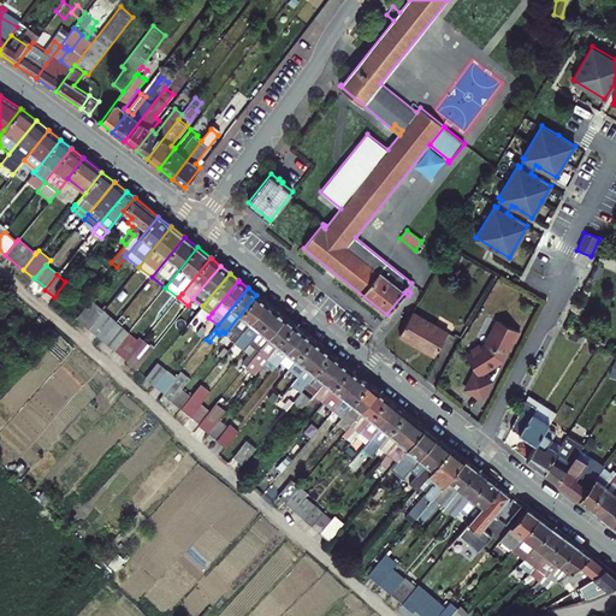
[(256,295),(225,333),(230,337),(235,331),(240,336),(266,302),(256,295)]
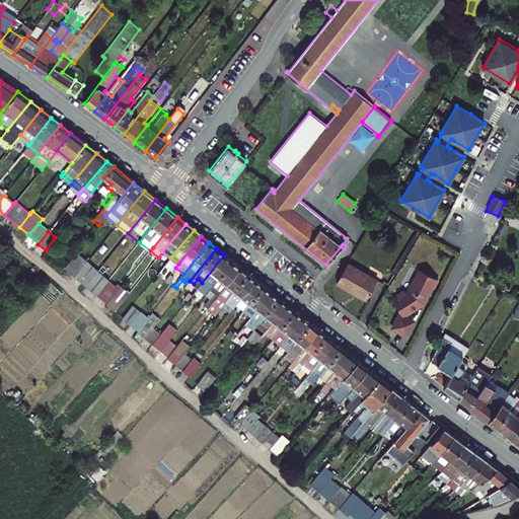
[(77,251),(65,267),(74,276),(87,261),(77,251)]
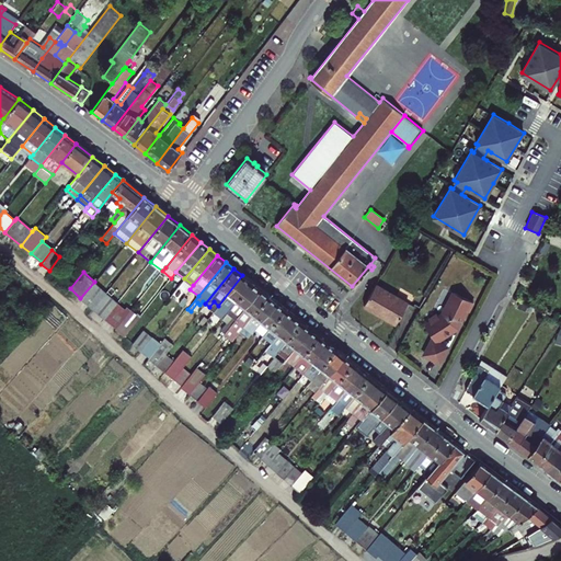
[(217,316),(221,319),(251,282),(242,275),(218,306),(208,318),(201,327),(205,331),(217,316)]
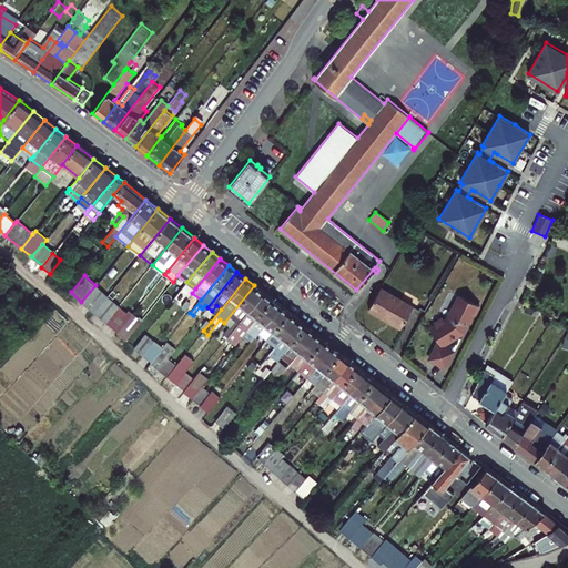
[(81,302),(82,302),(95,285),(81,302)]
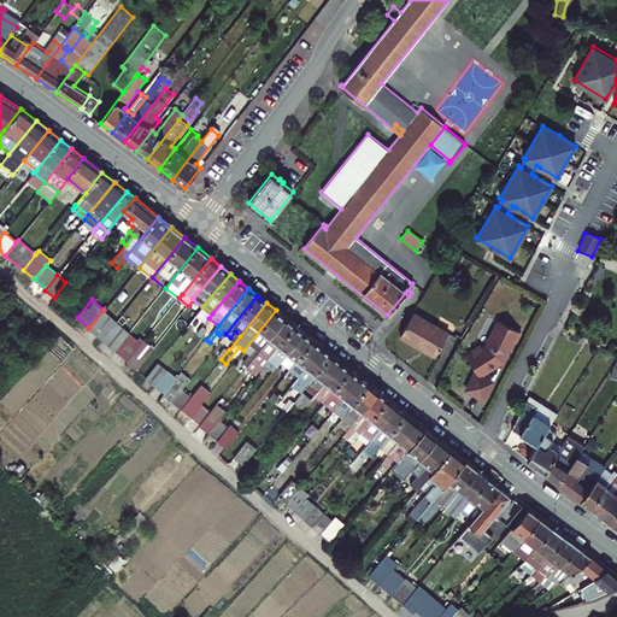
[(104,310),(89,328),(101,338),(116,321),(104,310)]
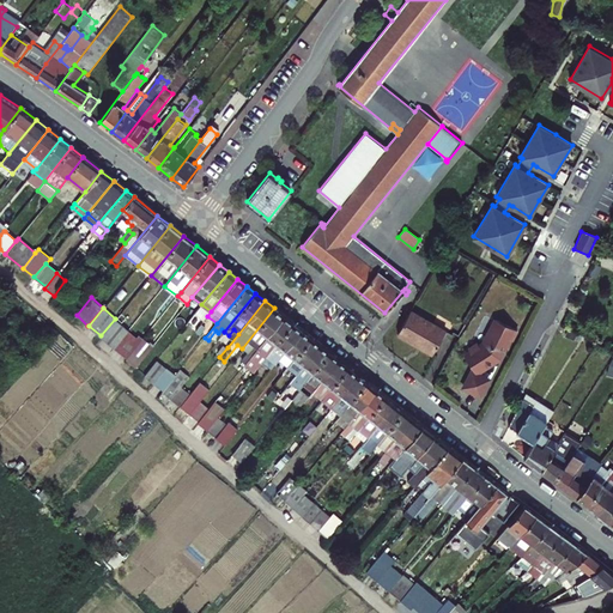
[(274,308),(242,349),(247,352),(241,360),(244,363),(247,360),(284,316),(274,308)]
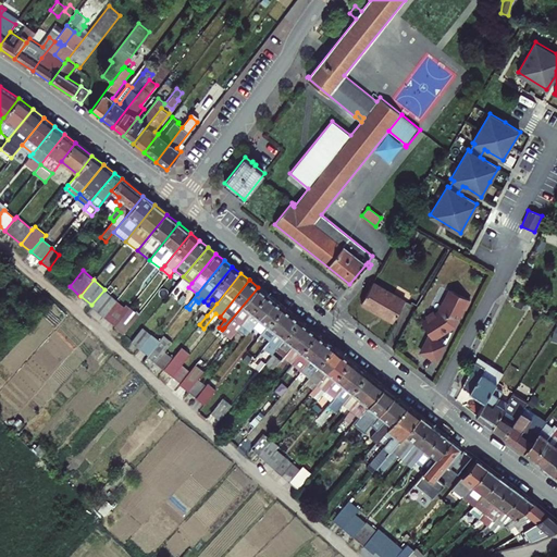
[(406,300),(373,282),(361,302),(394,321),(406,300)]
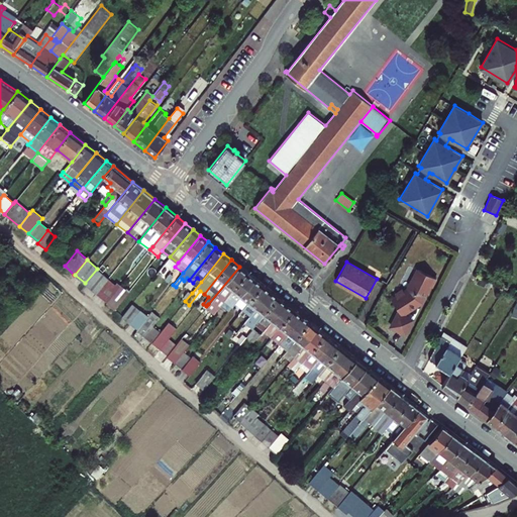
[(164,265),(157,273),(162,277),(168,268),(164,265)]
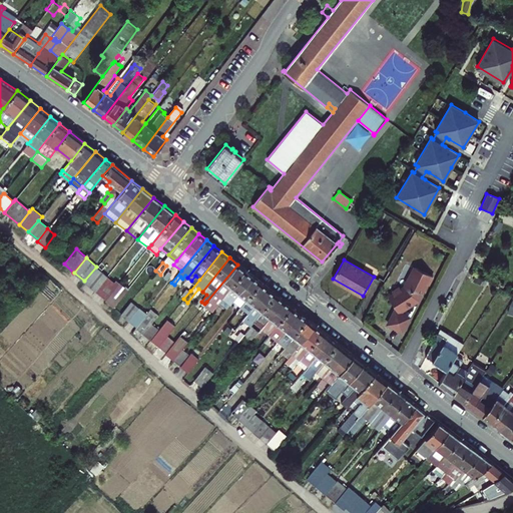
[(214,308),(220,301),(244,271),(237,265),(206,302),(214,308)]
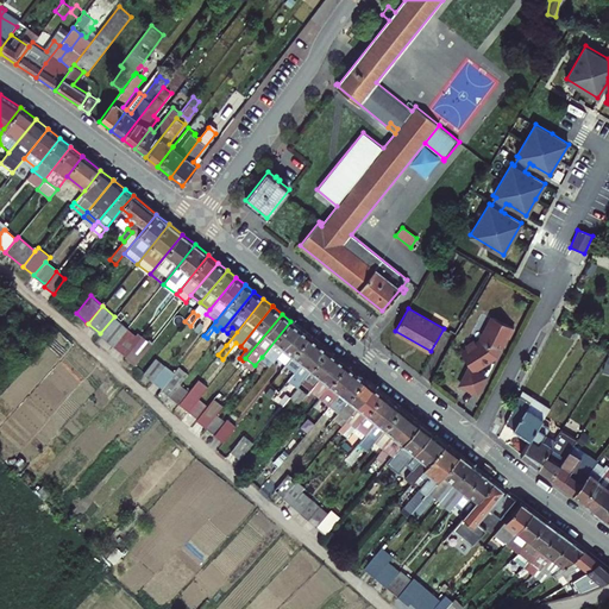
[(100,333),(100,334),(115,316),(114,316),(100,333)]
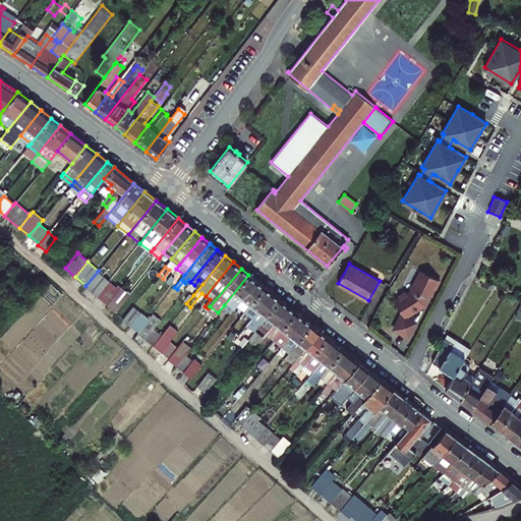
[(99,271),(85,286),(97,295),(109,280),(99,271)]
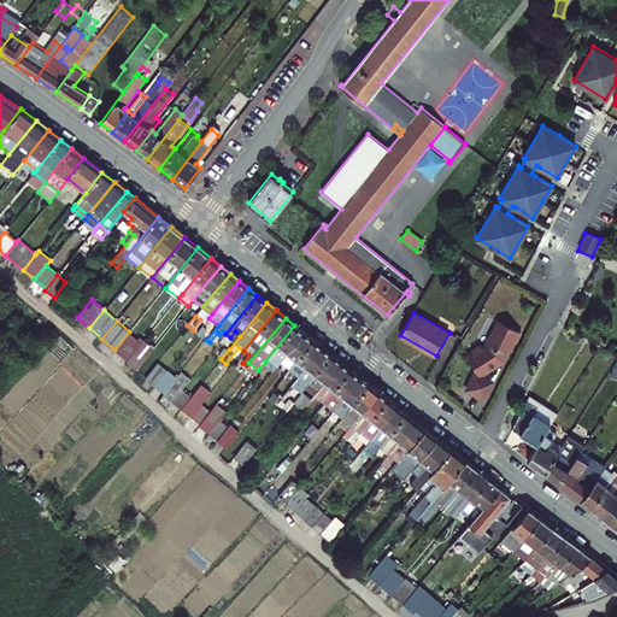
[(469,391),(485,399),(493,382),(481,376),(504,360),(513,341),(516,342),(522,333),(500,322),(487,346),(483,348),(481,345),(472,351),(475,354),(469,359),(477,372),(469,391)]
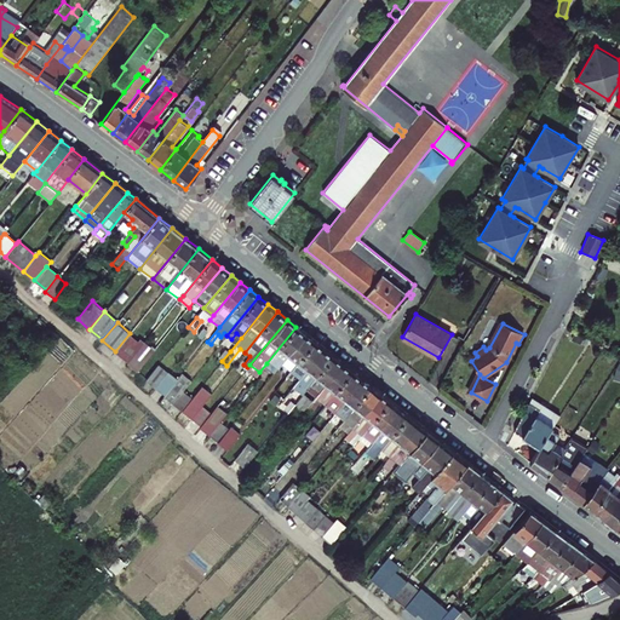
[(296,327),(267,363),(275,371),(279,367),(305,334),(296,327)]
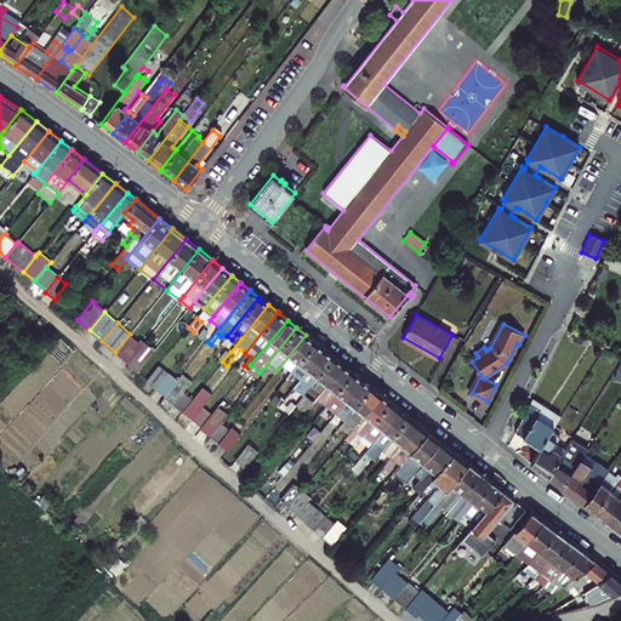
[(130,334),(115,352),(127,363),(142,345),(130,334)]
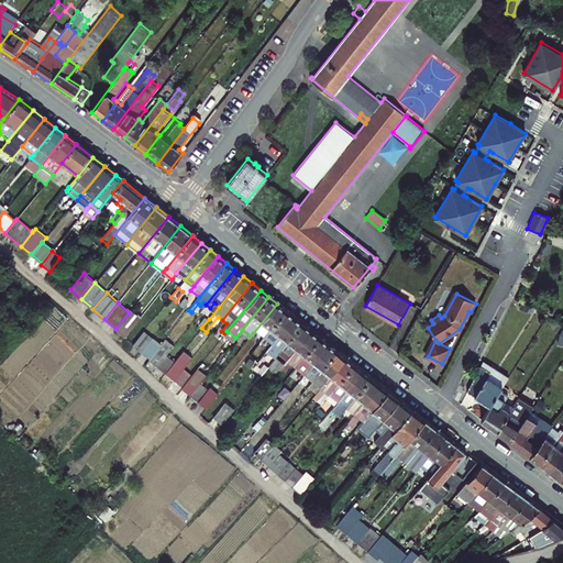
[(253,333),(262,340),(285,310),(277,304),(253,333)]
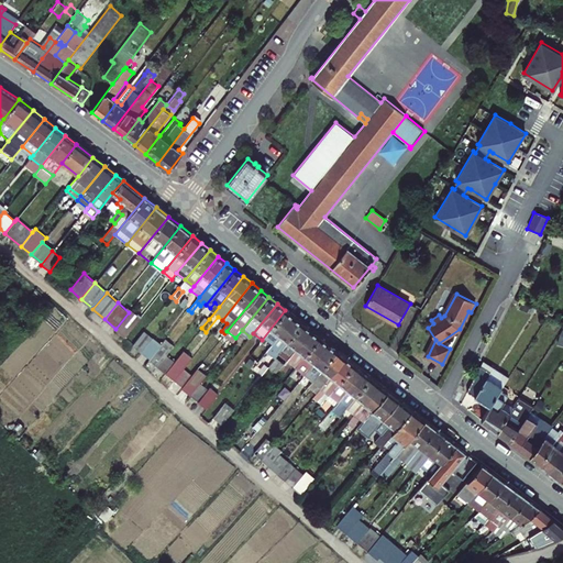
[(258,343),(267,351),(294,317),(285,310),(262,340),(258,343)]
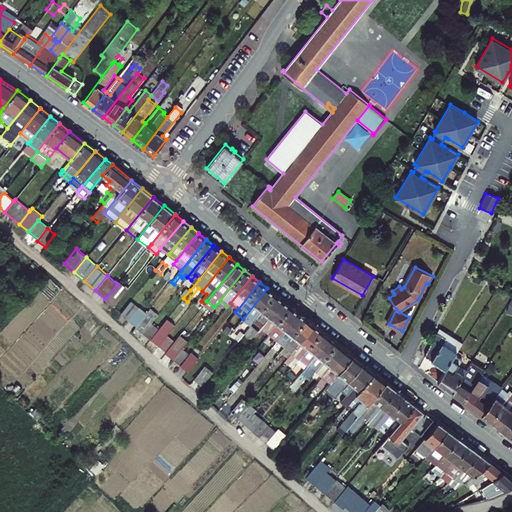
[(105,299),(115,287),(118,284),(117,284),(105,299)]
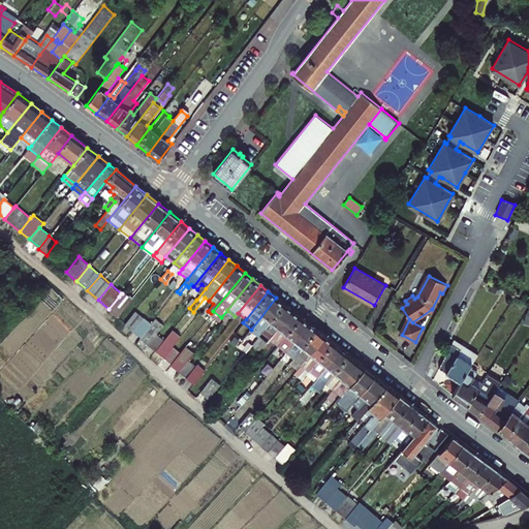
[(109,310),(117,317),(127,304),(119,297),(109,309),(109,310)]
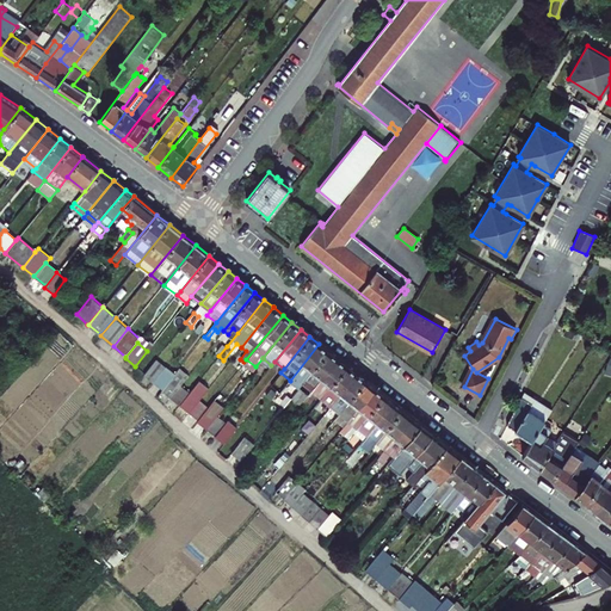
[(215,353),(218,356),(227,346),(222,344),(215,353)]
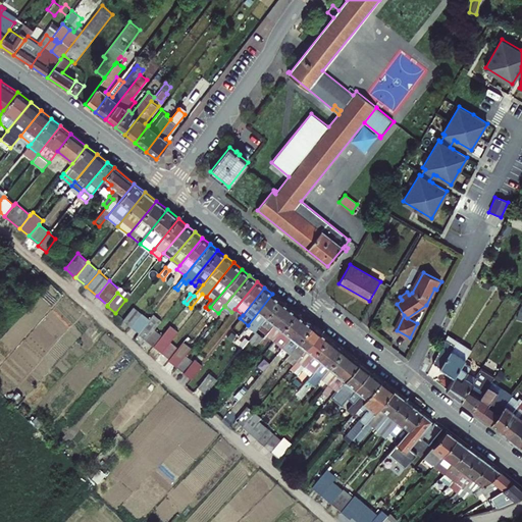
[(240,335),(247,342),(280,301),(272,294),(248,325),(247,326),(240,335)]
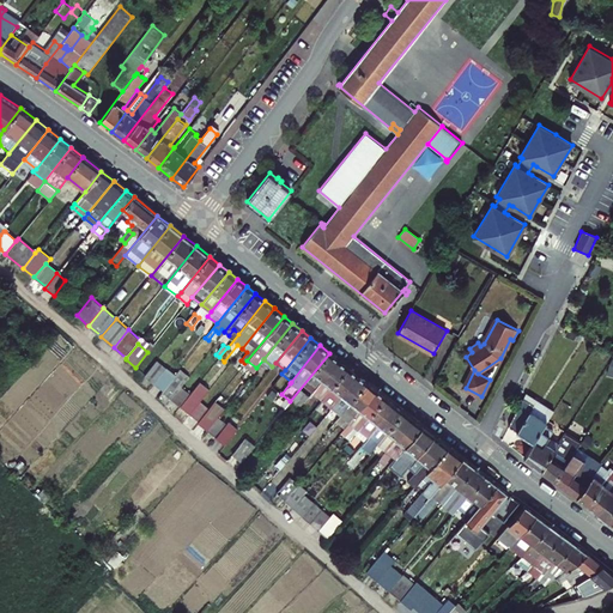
[(298,401),(303,405),(339,360),(329,353),(290,401),(280,414),(285,418),(298,401)]
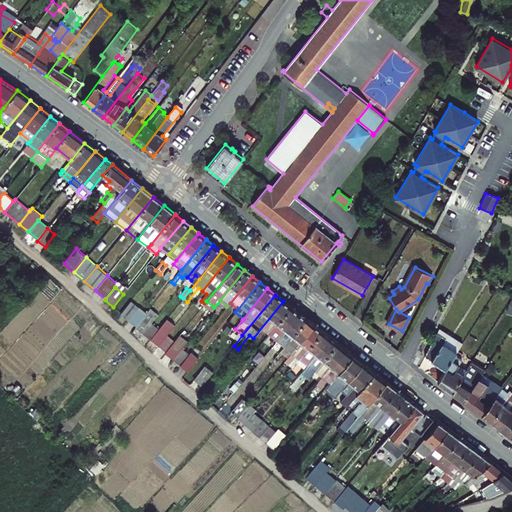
[(130,301),(120,313),(128,320),(138,307),(130,301)]
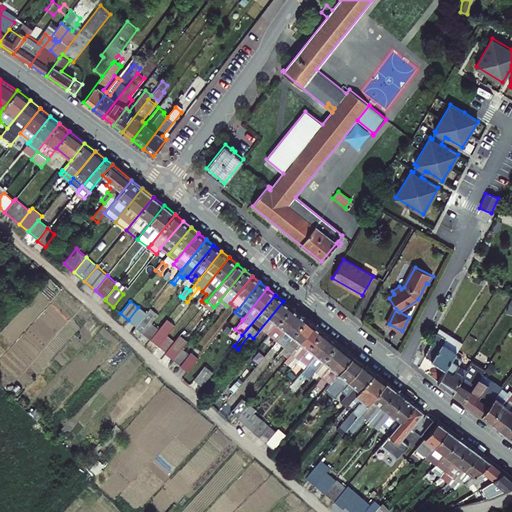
[(204,303),(203,305),(211,312),(214,307),(206,301),(204,303)]
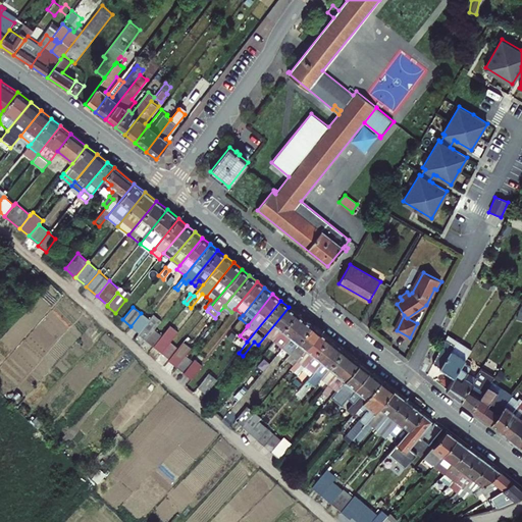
[(289,307),(258,345),(262,348),(270,337),(273,341),(297,313),(289,307)]
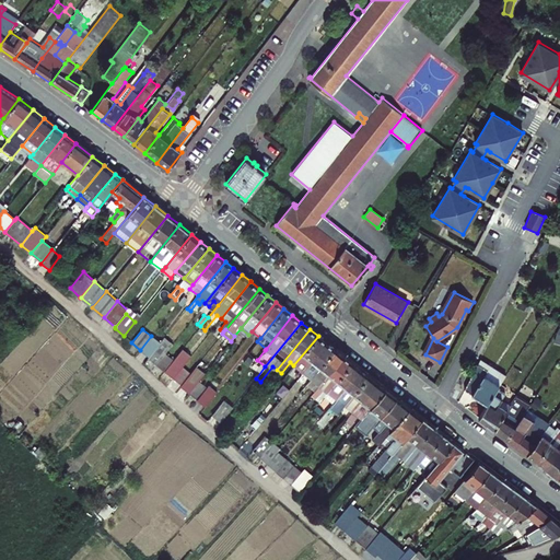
[(151,336),(140,350),(149,357),(160,342),(151,336)]
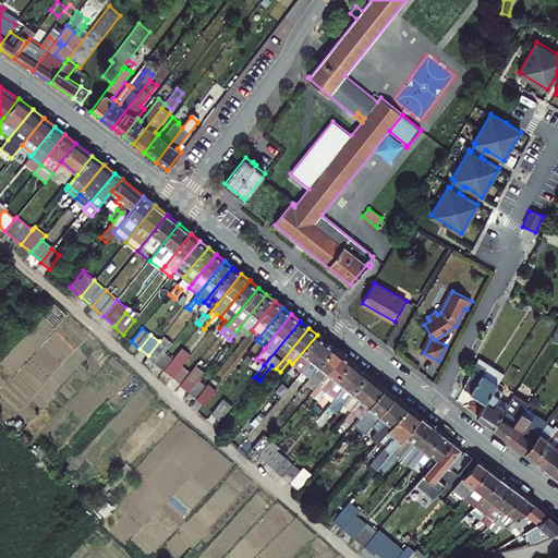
[(301,371),(325,341),(317,335),(292,364),(301,371)]
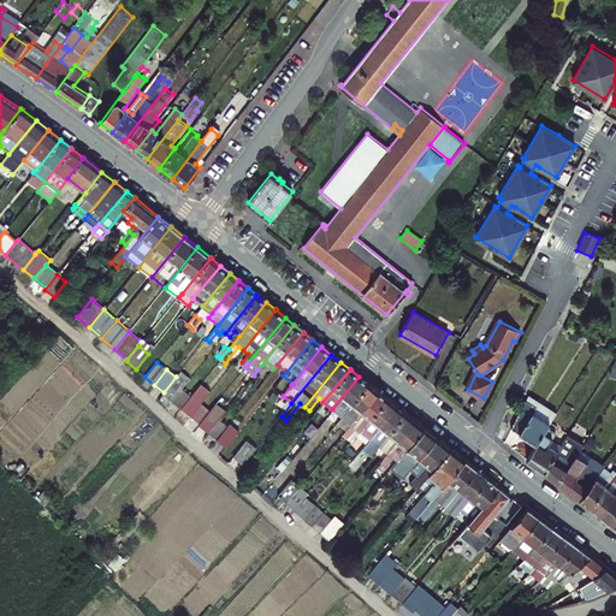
[(172,401),(182,388),(190,378),(181,371),(176,377),(164,392),(163,394),(172,401)]
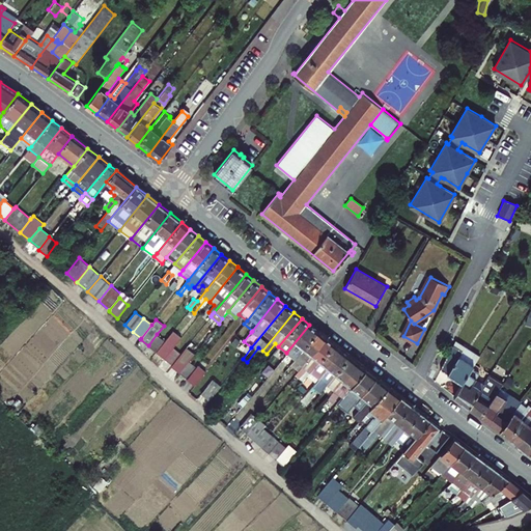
[(286,353),(294,359),(317,331),(309,325),(286,353)]
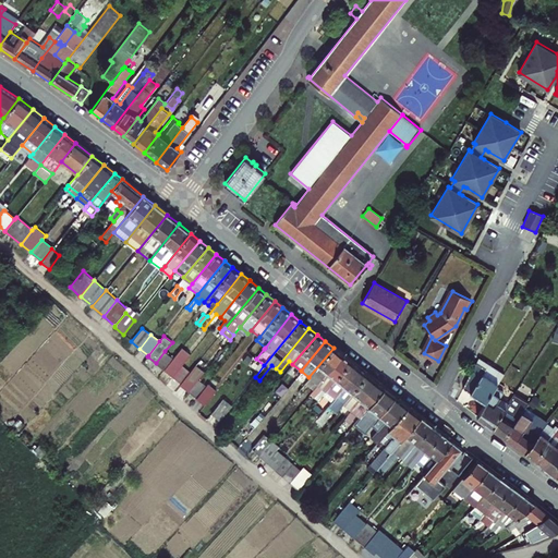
[(317,384),(342,354),(334,348),(308,377),(314,381),(310,387),(314,389),(317,384)]
